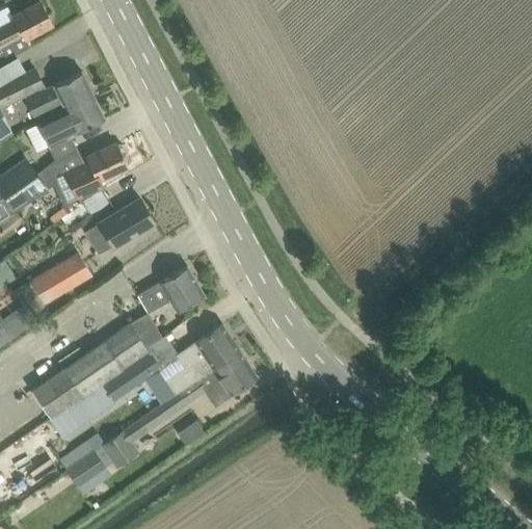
[(0,55),(3,54),(6,61),(11,58),(30,49),(26,41),(53,27),(41,3),(22,14),(12,18),(15,22),(0,28),(0,55)]
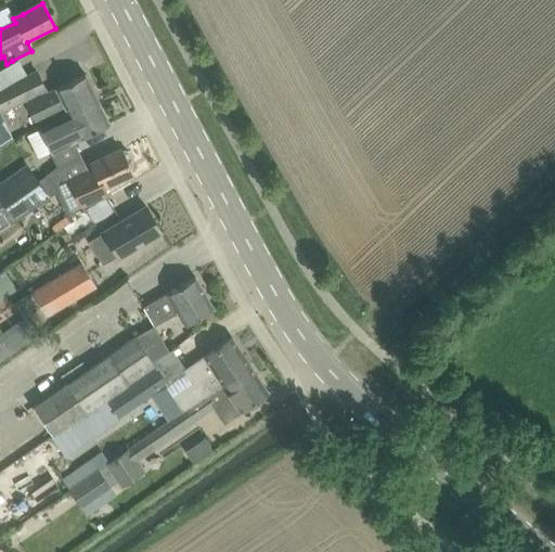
[(35,72),(0,89),(0,114),(1,115),(26,102),(27,105),(36,123),(40,130),(98,101),(86,76),(48,95),(46,92),(35,72)]
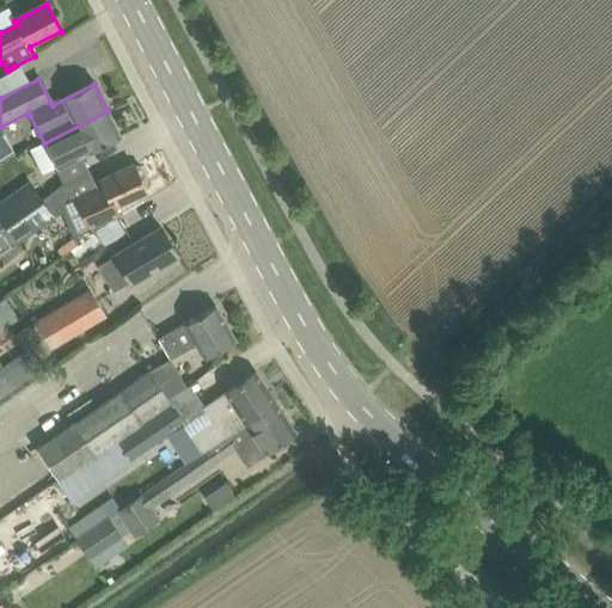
[(108,111),(44,143),(48,151),(47,151),(56,170),(99,149),(121,139),(108,111)]
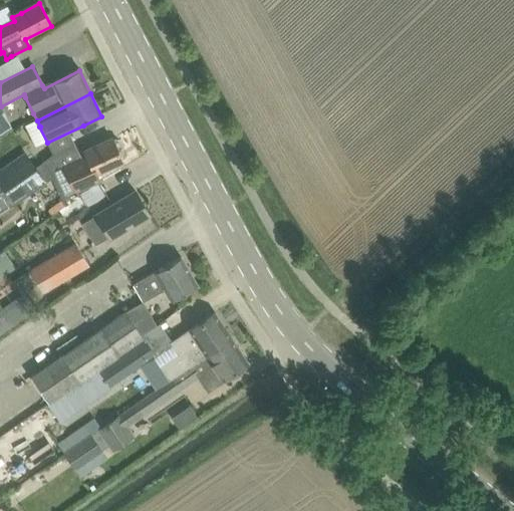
[(0,136),(11,129),(1,106),(0,105),(0,136)]
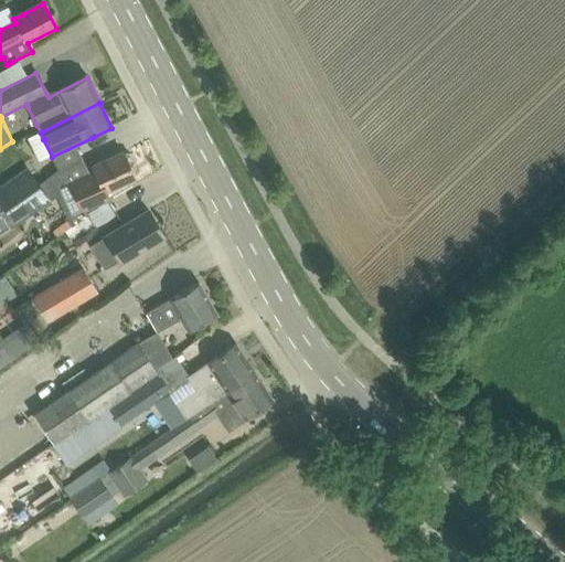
[(59,194),(56,197),(68,222),(70,226),(85,216),(86,215),(85,213),(109,202),(106,193),(115,189),(135,180),(130,168),(132,167),(134,165),(130,156),(126,156),(125,156),(124,155),(104,163),(93,169),(95,172),(89,175),(59,194)]
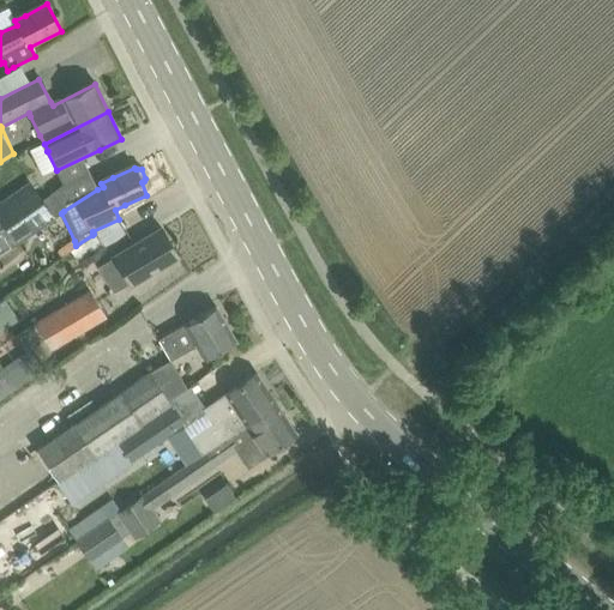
[(41,199),(31,182),(0,204),(0,230),(53,195),(52,193),(41,199)]
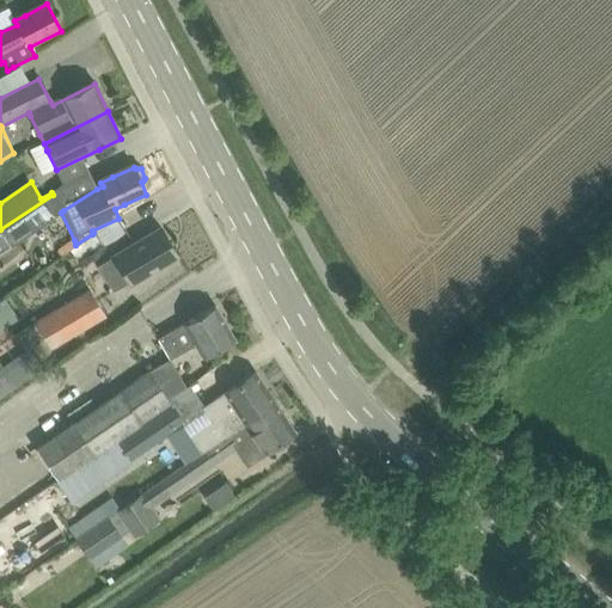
[(6,227),(17,246),(63,210),(53,195),(6,227)]
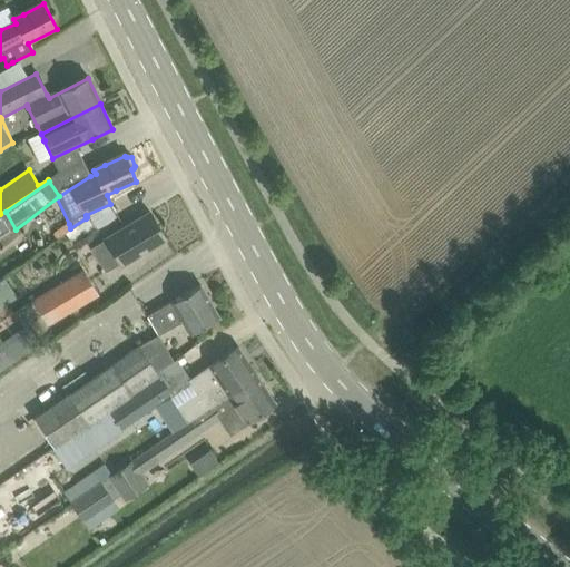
[(108,206),(88,218),(94,227),(114,215),(108,206)]
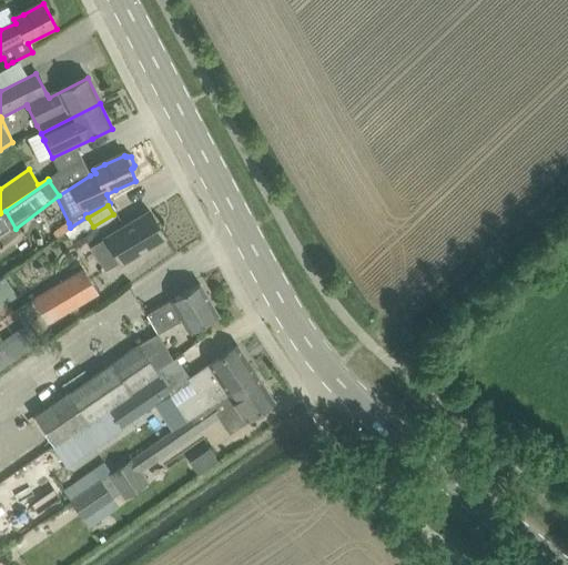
[(150,214),(131,226),(92,250),(107,274),(164,239),(150,214)]
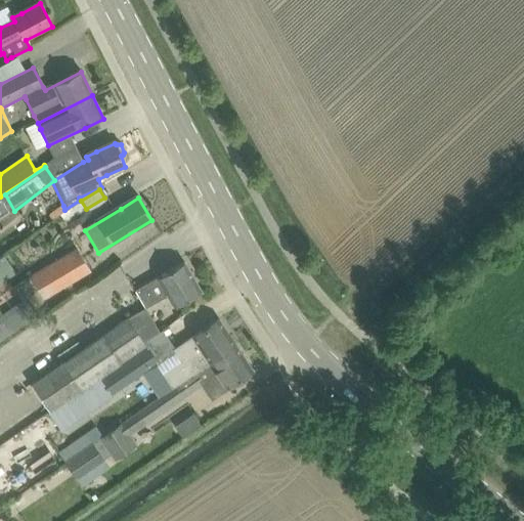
[(66,212),(60,216),(66,224),(86,210),(80,202),(66,212)]
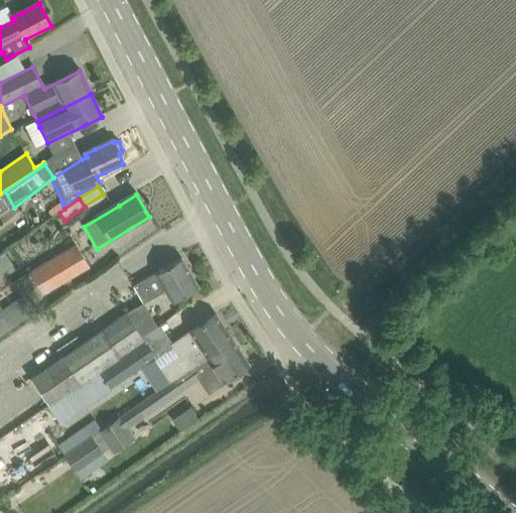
[(62,203),(47,213),(51,219),(59,213),(65,209),(63,207),(62,203)]
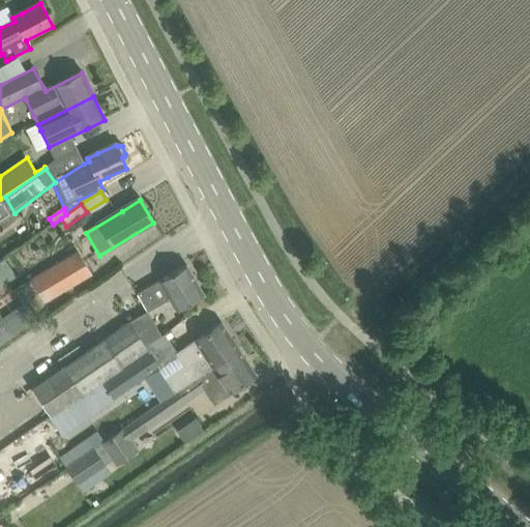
[(27,313),(91,273),(78,253),(13,292),(22,305),(0,320),(0,346),(34,323),(27,313)]
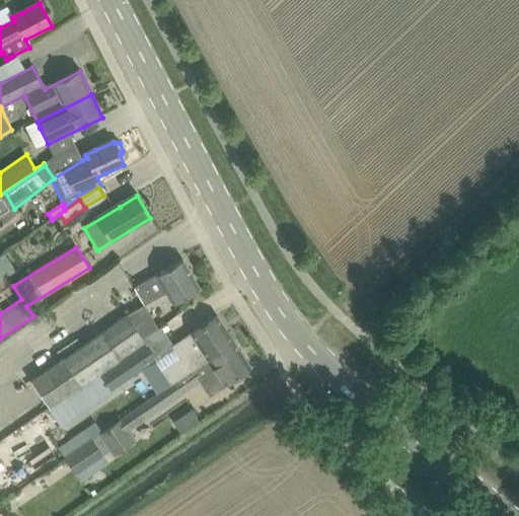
[(173,305),(182,300),(200,290),(182,262),(135,289),(144,305),(166,292),(173,305)]
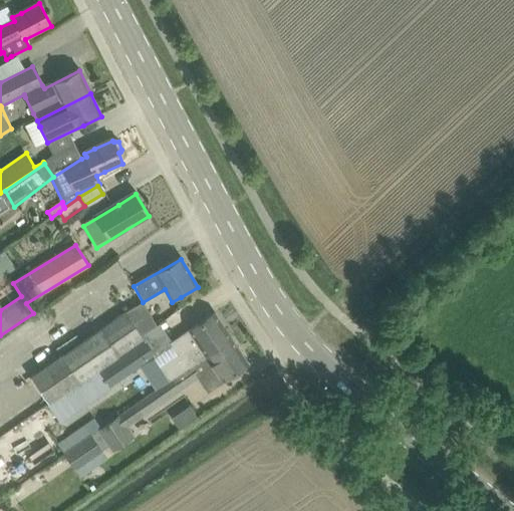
[(125,314),(30,377),(49,406),(144,340),(142,337),(157,327),(150,315),(134,325),(125,314)]
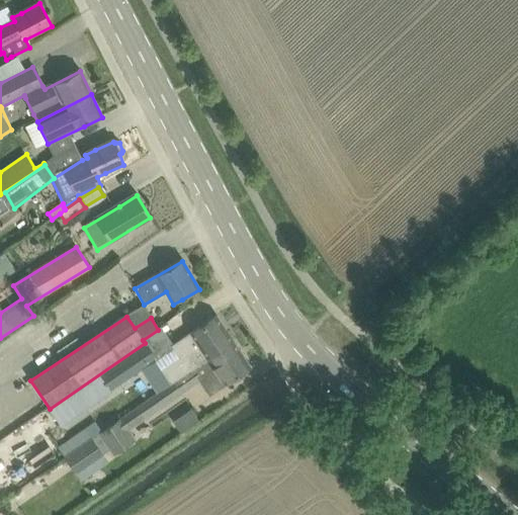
[(169,362),(159,368),(170,385),(174,382),(184,376),(193,370),(233,342),(217,318),(199,329),(171,347),(173,350),(177,356),(172,359),(169,362)]
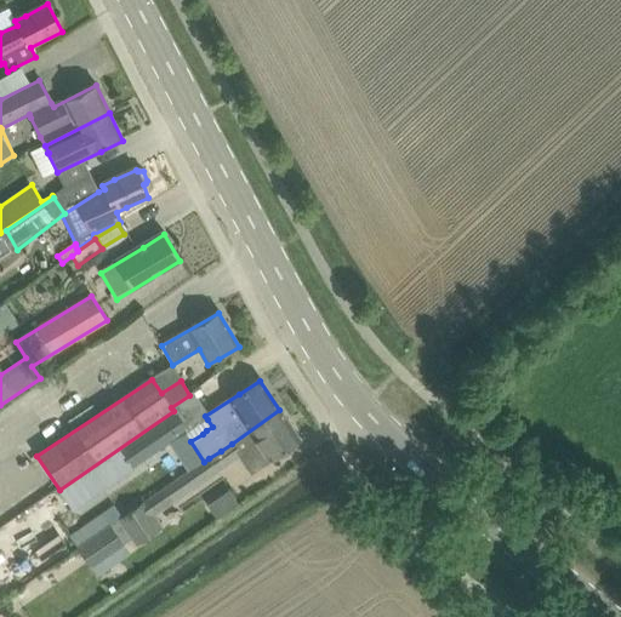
[(279,410),(232,444),(240,457),(251,474),(269,462),(280,455),(300,441),(279,410)]
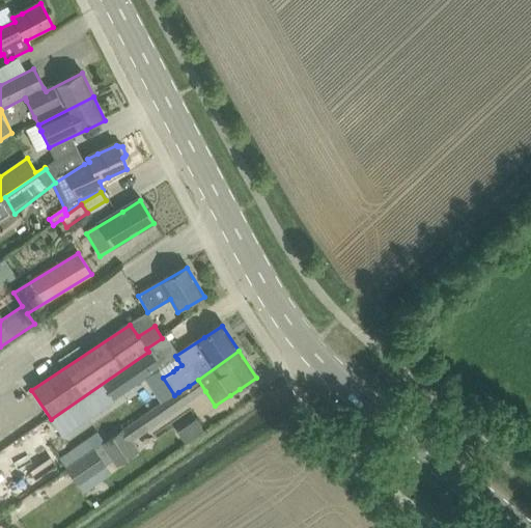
[(148,352),(51,419),(62,437),(114,403),(113,401),(161,370),(160,369),(150,355),(148,352)]
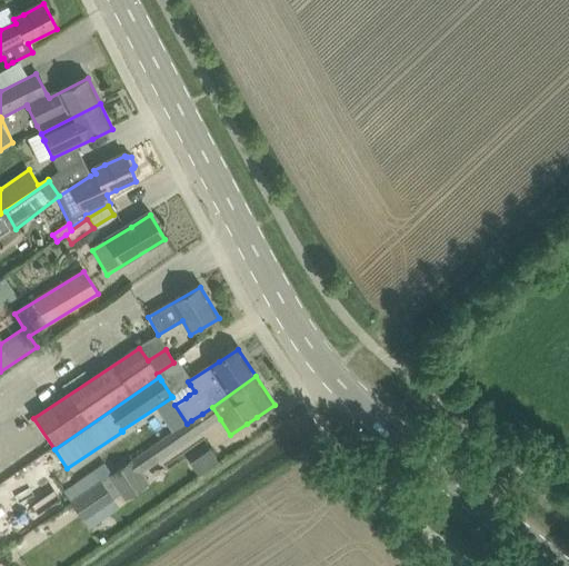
[(187,424),(151,449),(159,460),(199,433),(220,419),(212,407),(202,414),(191,420),(187,424)]
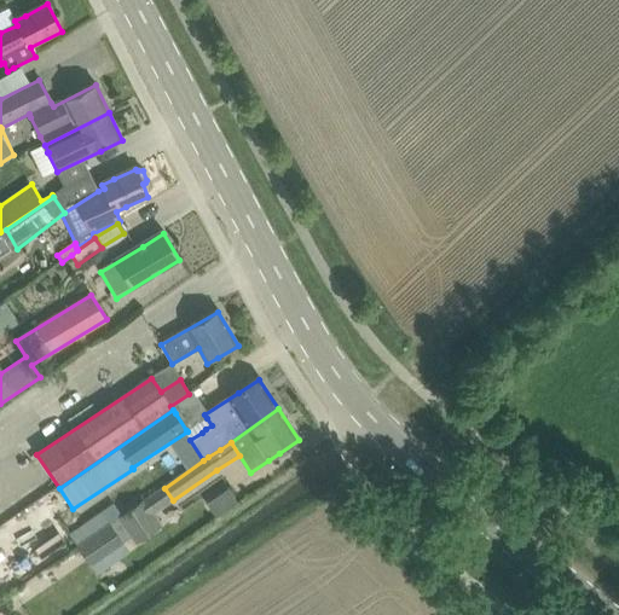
[(0,514),(16,509),(9,492),(0,494),(0,514)]
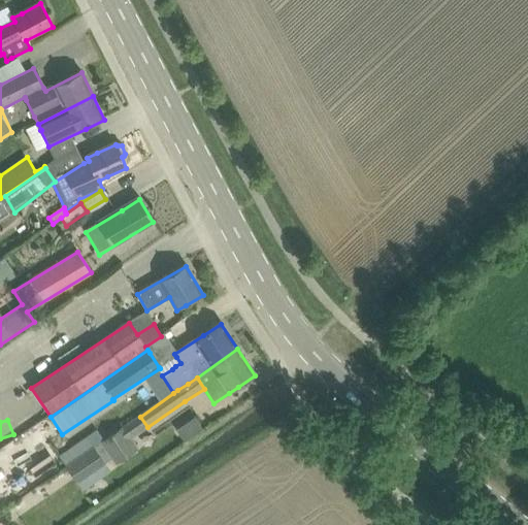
[(184,438),(199,429),(193,420),(177,429),(184,438)]
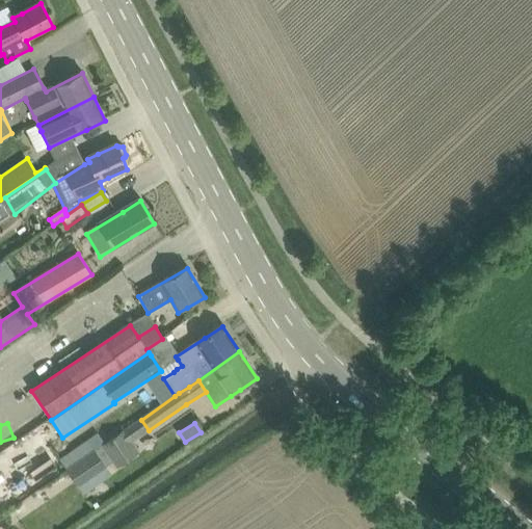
[(123,432),(121,433),(105,445),(96,451),(108,468),(114,464),(117,467),(136,453),(123,432)]
